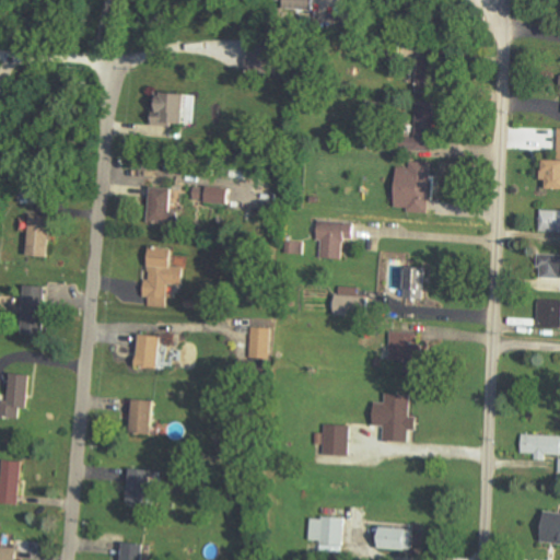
[(281,0),(281,8),(312,9),(311,0),(281,0)]
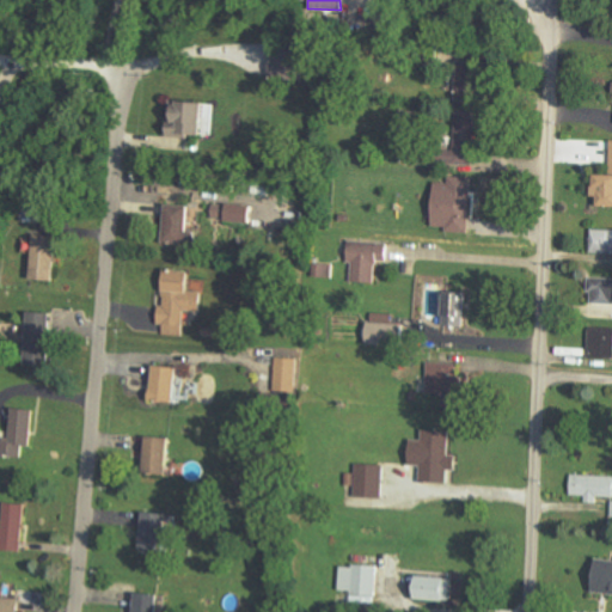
[(291,44),(271,41),(267,72),(299,78),(301,67),(287,63),(291,44)]
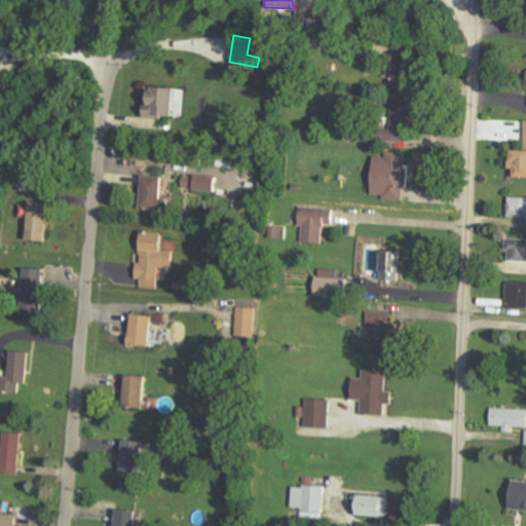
[(171,114),(172,85),(150,84),(150,94),(142,94),(142,113),(171,114)]
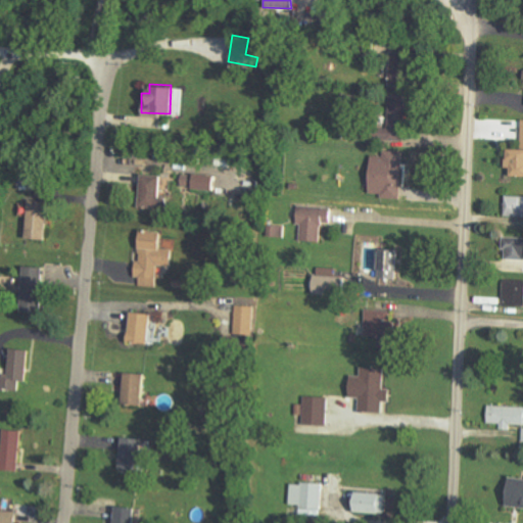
[(377,129),(378,138),(401,134),(400,126),(377,129)]
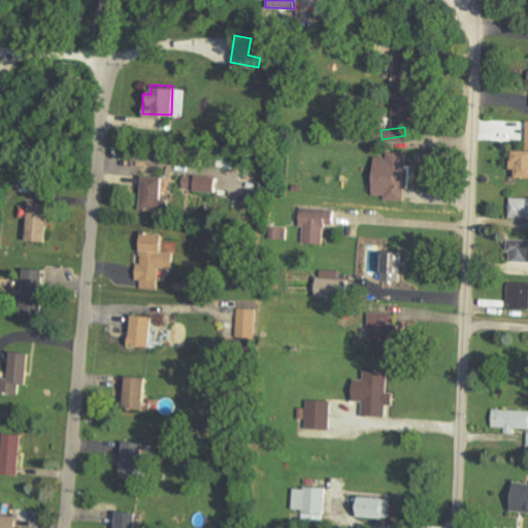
[(405,152),(386,152),(386,157),(371,156),(370,191),(404,192),(405,152)]
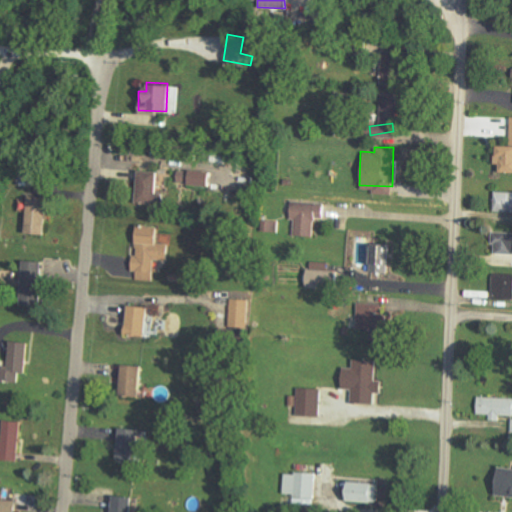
[(511,147),(494,147),(494,171),(511,171),(511,147)]
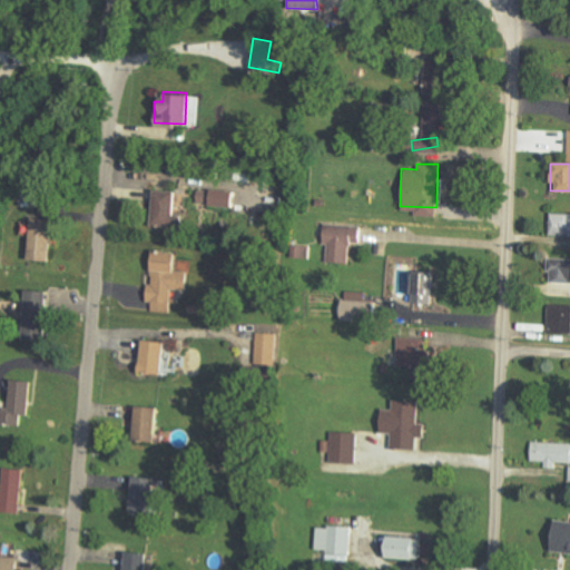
[(150,225),(180,226),(180,215),(173,215),(174,189),(151,188),(150,225)]
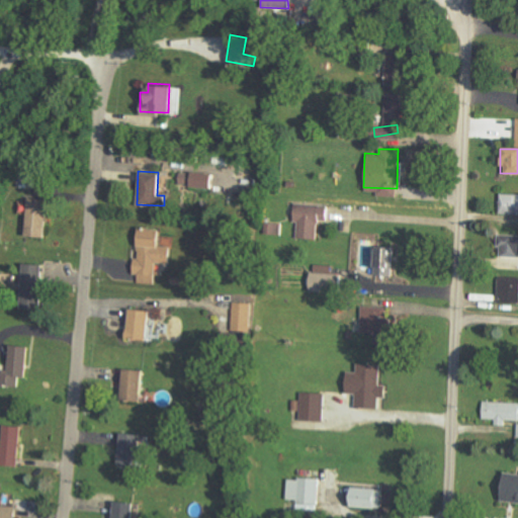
[(189,186),(211,187),(212,173),(189,172),(189,186)]
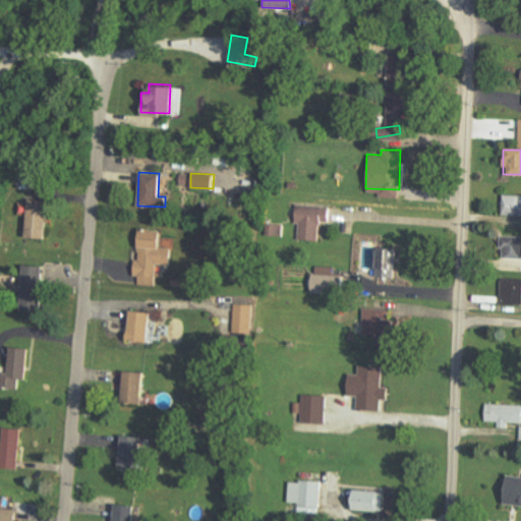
[(501,214),(520,215),(520,194),(502,194),(501,214)]
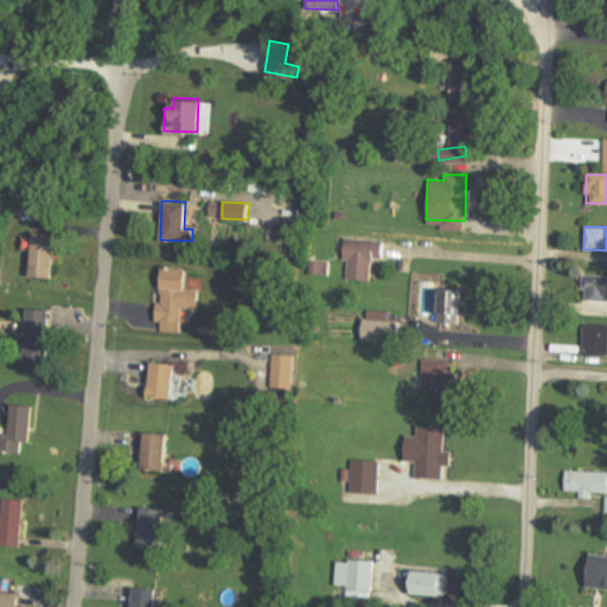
[(29,276),(51,276),(52,232),(30,232),(29,276)]
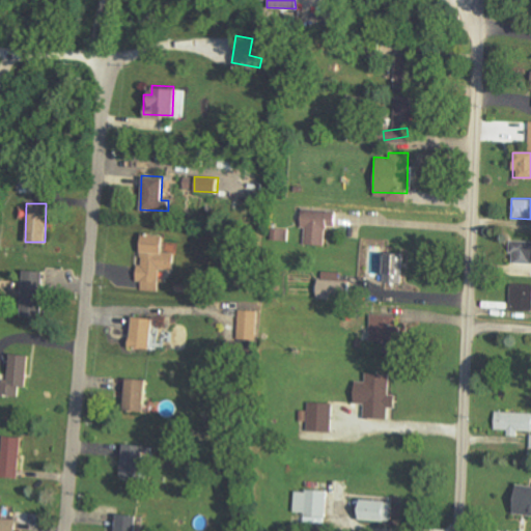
[(304,244),(326,245),(327,225),(334,225),(335,210),(301,207),(300,227),(305,227),(304,244)]
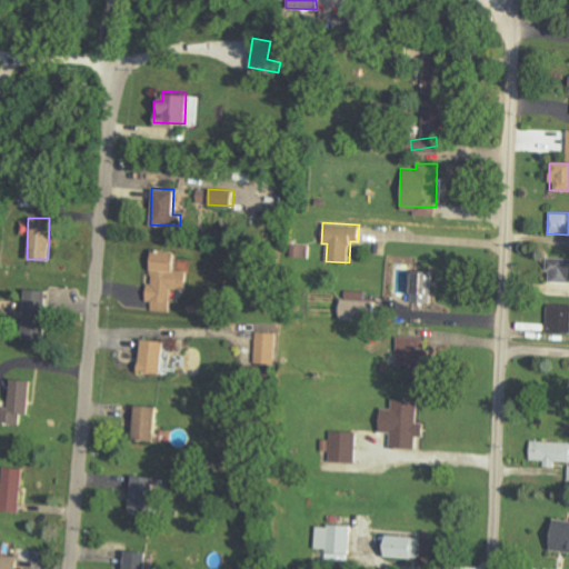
[(309,245),(291,243),(290,256),(308,257),(309,245)]
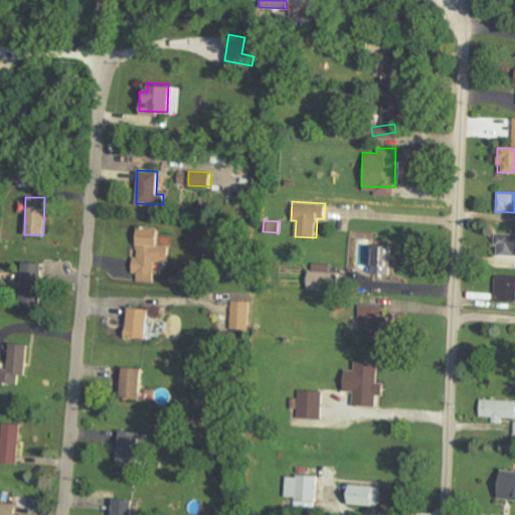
[(153,282),(154,261),(166,261),(167,245),(158,244),(158,227),(136,226),(135,256),(132,256),(131,273),(136,273),(136,281),(153,282)]
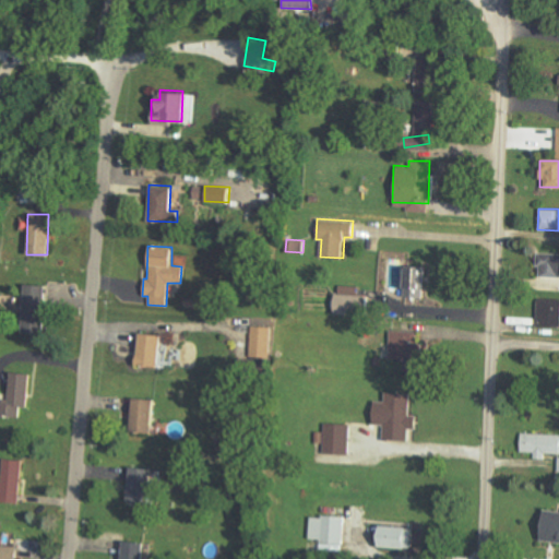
[(421,297),(424,266),(401,265),(400,296),(421,297)]
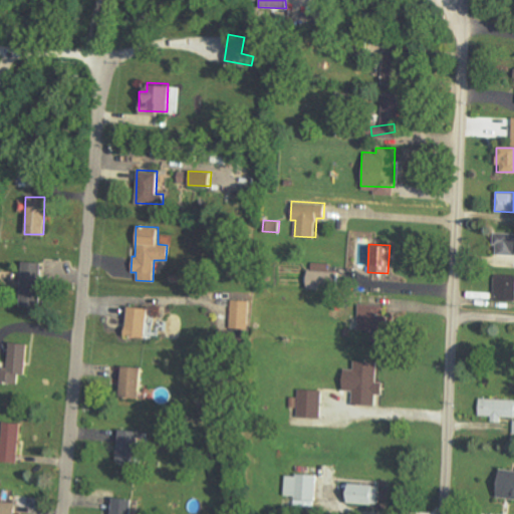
[(19,305),(39,306),(40,262),(20,262),(19,305)]
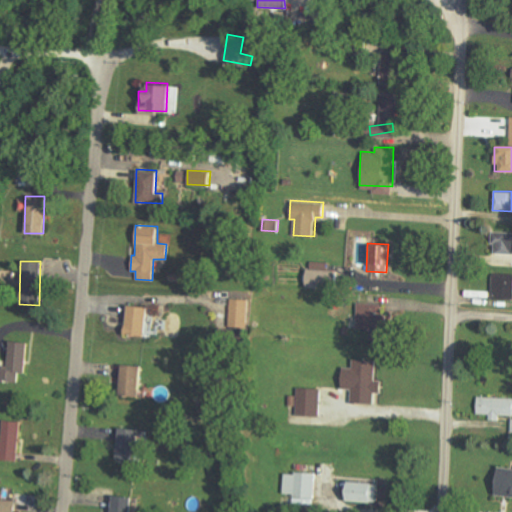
[(511,297),(511,272),(492,272),(491,297),(511,297)]
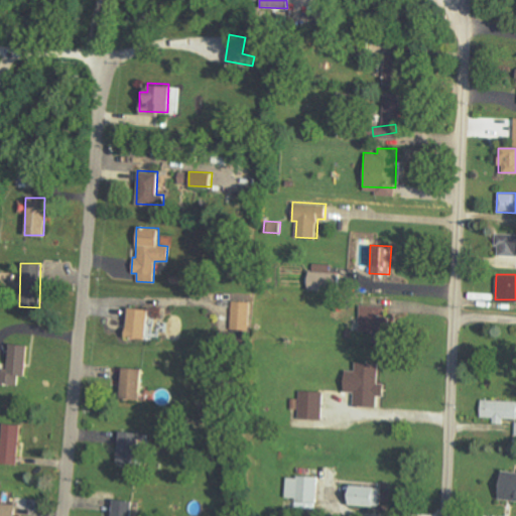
[(389,295),(361,294),(360,331),(388,332),(389,295)]
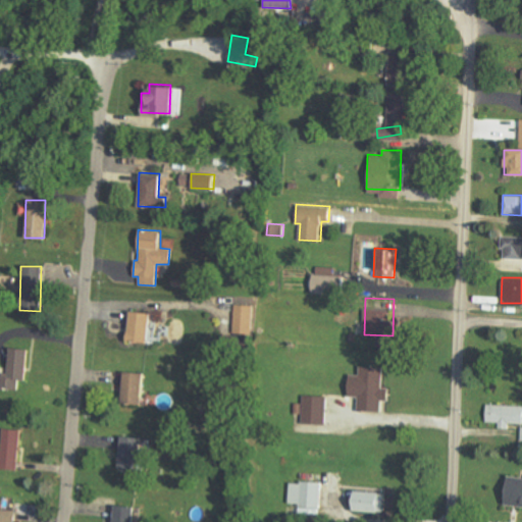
[(233,332),(252,333),(253,304),(235,304),(233,332)]
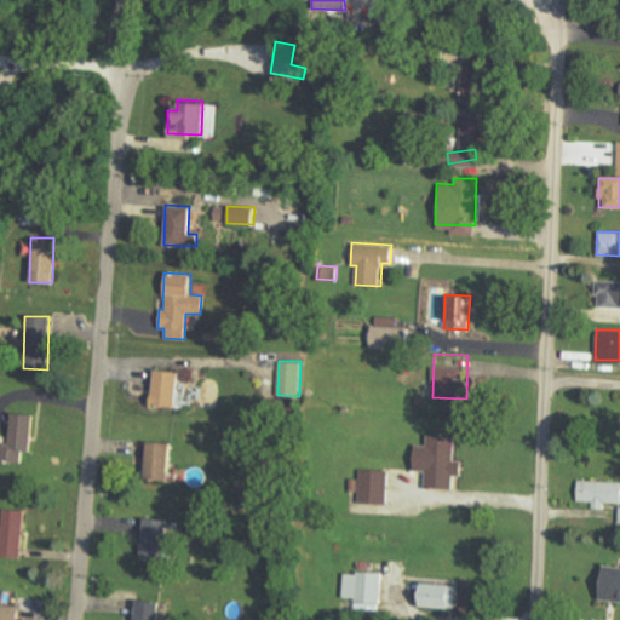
[(174,406),(176,371),(150,368),(149,405),(174,406)]
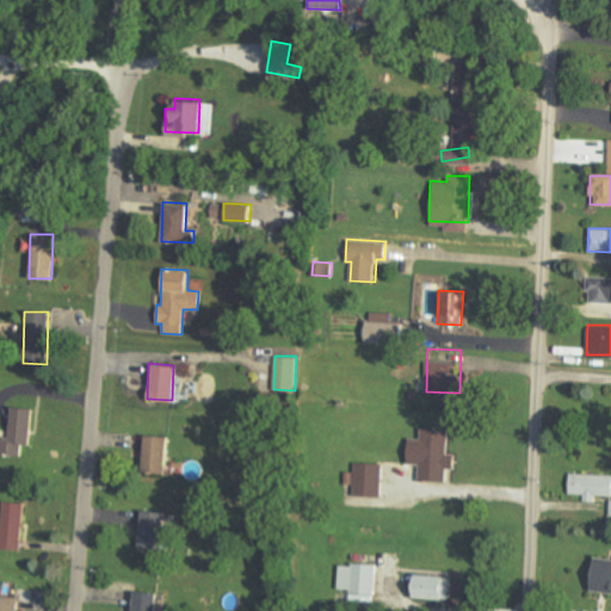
[(0,437),(0,454),(22,455),(23,444),(30,444),(31,407),(11,407),(10,432),(0,432),(0,437)]
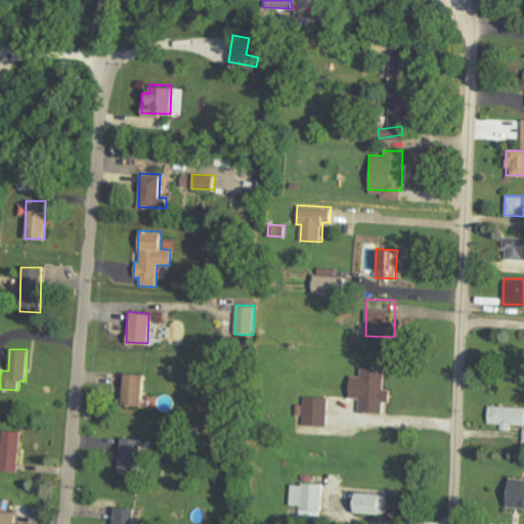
[(384,367),(359,366),(359,376),(348,376),(347,397),(360,397),(360,410),(382,411),(382,401),(388,401),(389,389),(383,389),(384,367)]
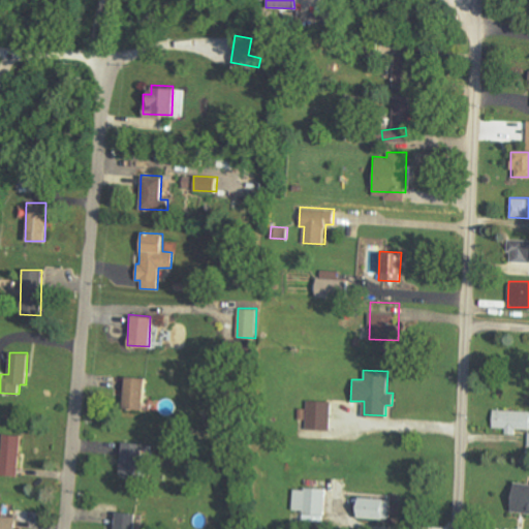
[(122,408),(142,408),(143,377),(122,376),(122,408)]
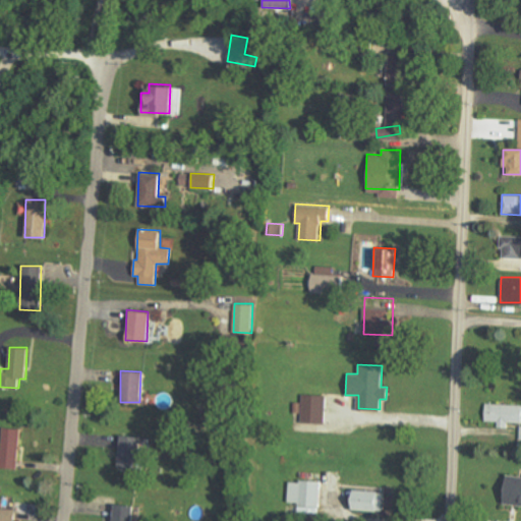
[(484,422),(520,423),(520,404),(485,403),(484,422)]
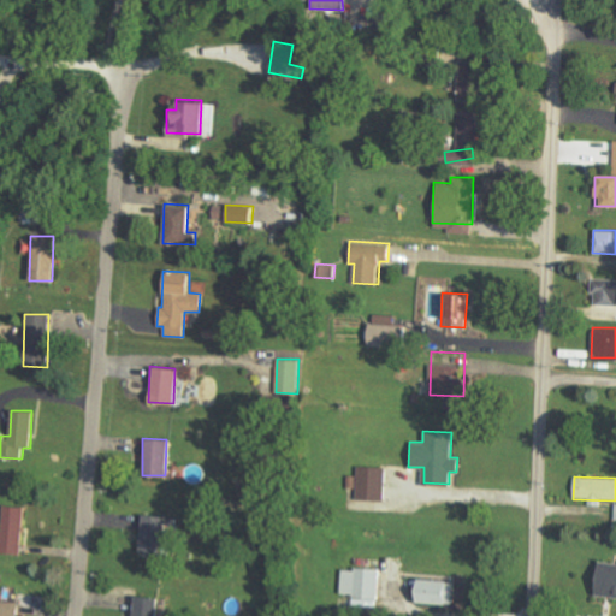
[(0,549),(0,551),(21,552),(22,507),(1,505),(0,549)]
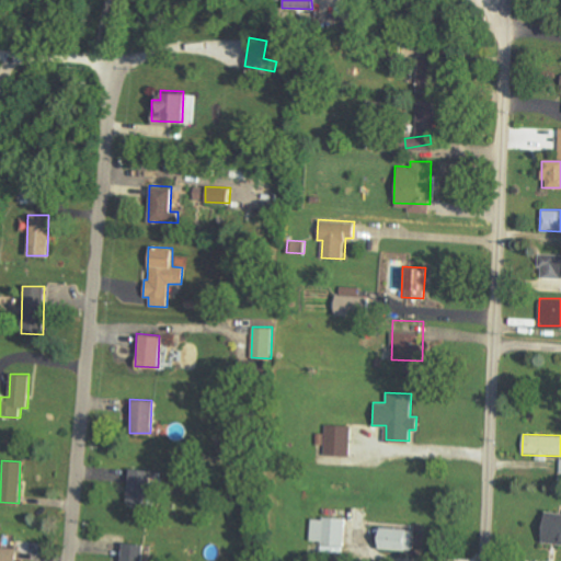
[(145,504),(149,479),(156,480),(157,472),(129,468),(124,501),(145,504)]
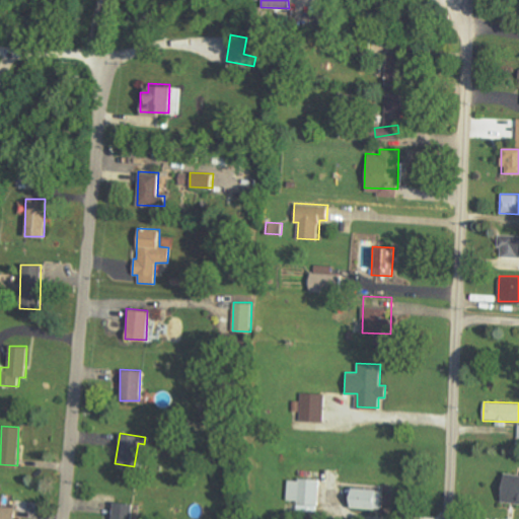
[(518,503),(518,473),(501,473),(499,502),(518,503)]
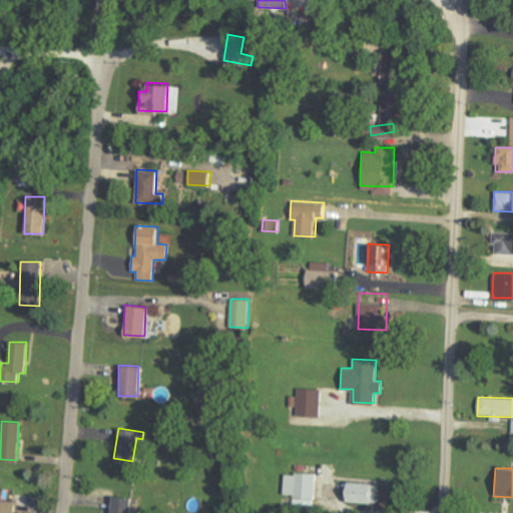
[(284,472),(283,496),(316,497),(317,474),(284,472)]
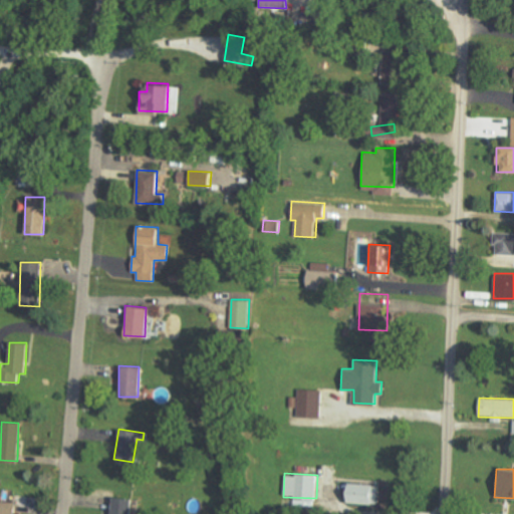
[(345,503),(378,503),(378,484),(344,484),(345,503)]
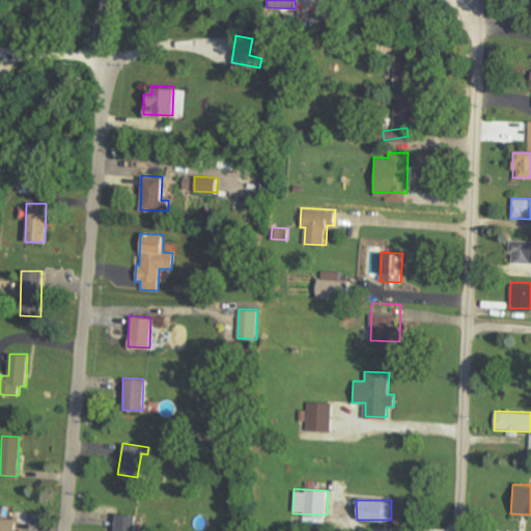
[(113,530),(133,530),(134,530),(139,530),(139,516),(114,515),(113,530)]
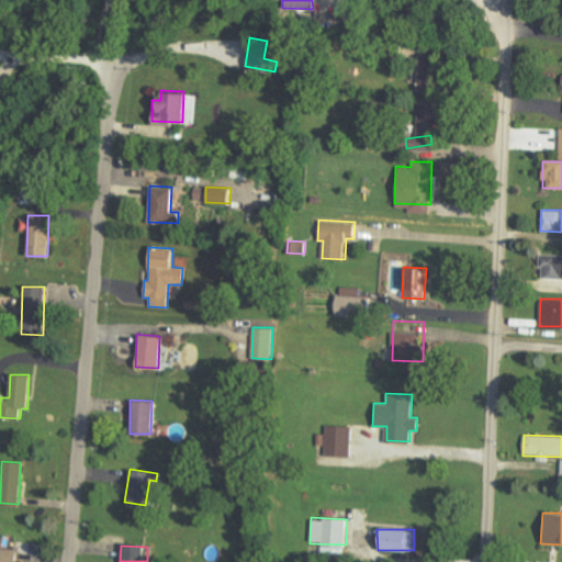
[(0,561),(17,561),(17,549),(0,548),(0,561)]
